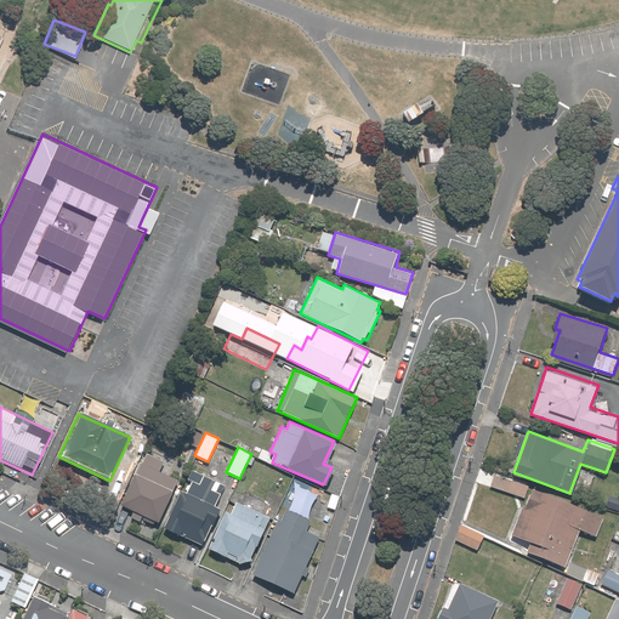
[(118,511),(142,522),(145,516),(154,520),(174,478),(159,472),(165,460),(143,450),(118,504),(121,505),(118,511)]
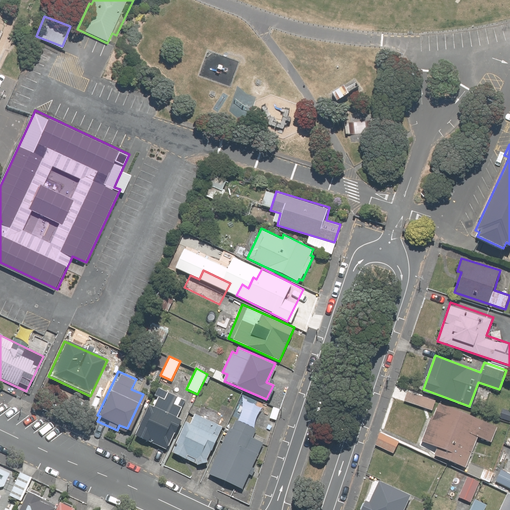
[(177,415),(182,406),(175,403),(179,395),(168,390),(165,397),(159,395),(154,406),(151,405),(136,437),(166,451),(182,417),(177,415)]
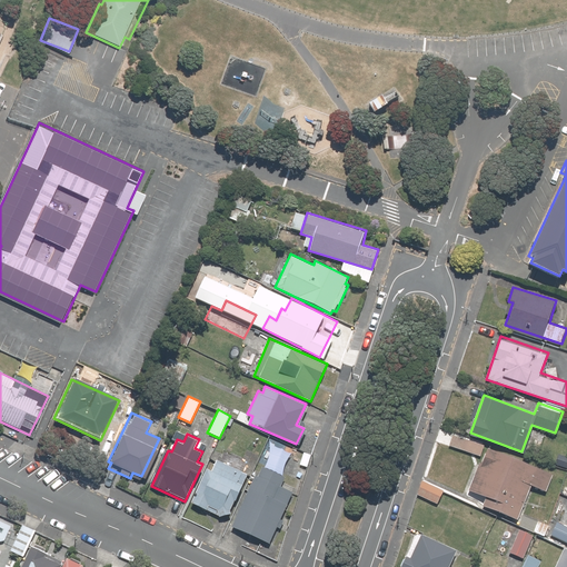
[(485,498),(481,507),(513,519),(513,521),(520,525),(531,495),(528,494),(530,487),(543,491),(550,470),(487,447),(480,463),(478,463),(467,491),(485,498)]
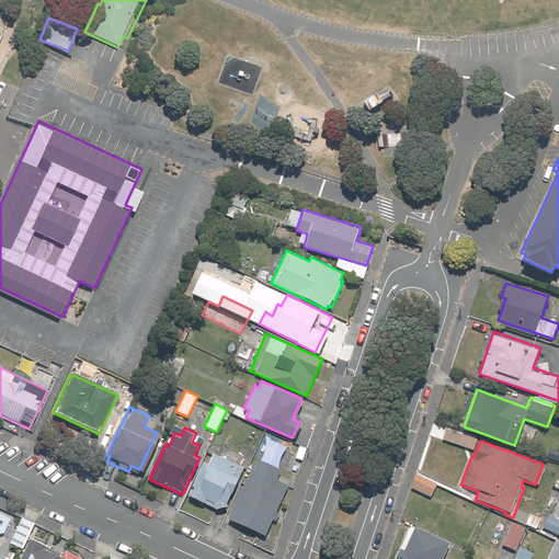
[(558,443),(551,441),(546,458),(558,461),(558,443)]
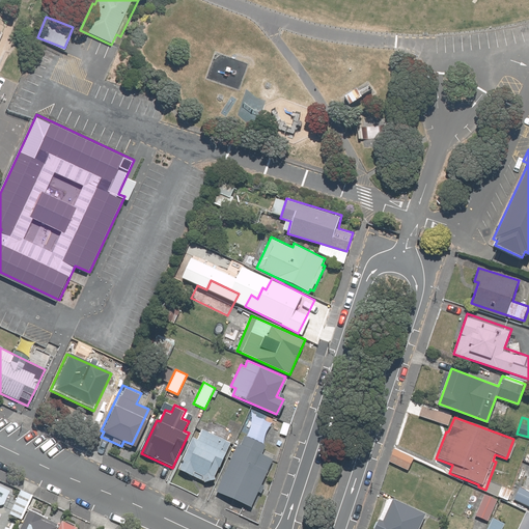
[(193,436),(177,468),(212,484),(232,442),(226,439),(231,428),(212,419),(206,427),(199,423),(197,427),(201,429),(197,438),(193,436)]
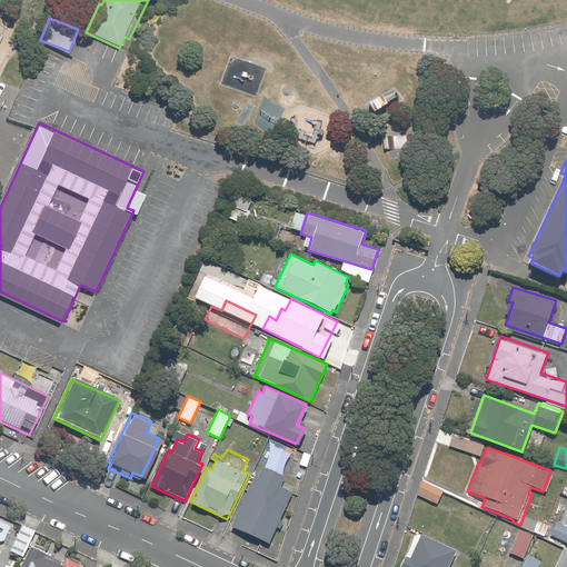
[(286,476),(262,465),(258,475),(255,474),(230,525),(267,541),(291,489),(281,485),(286,476)]
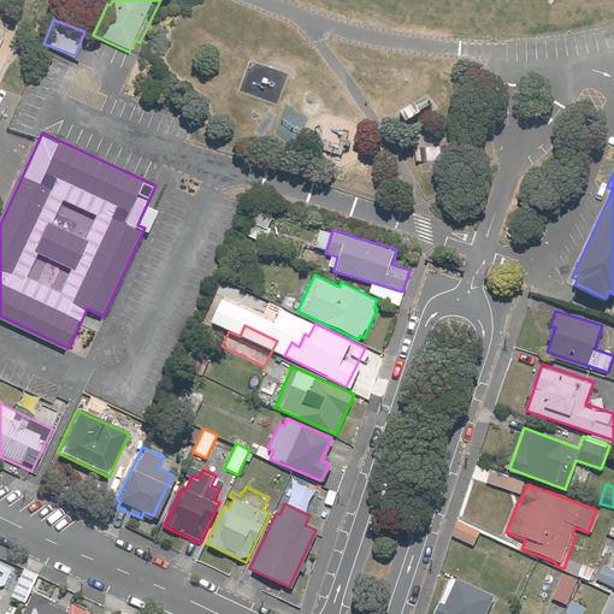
[(458,513),(448,533),(472,545),(482,525),(458,513)]
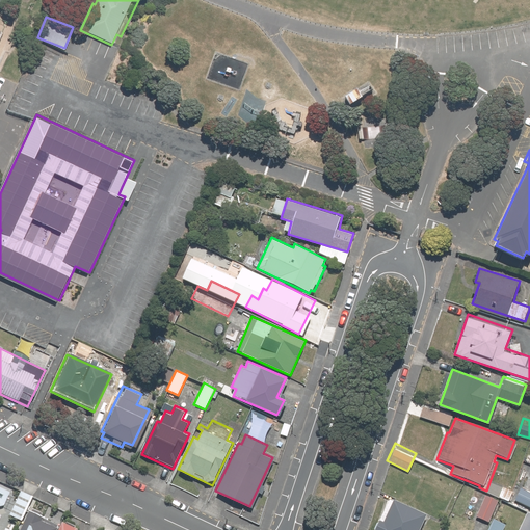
[(0,510),(10,487),(0,483),(0,510)]
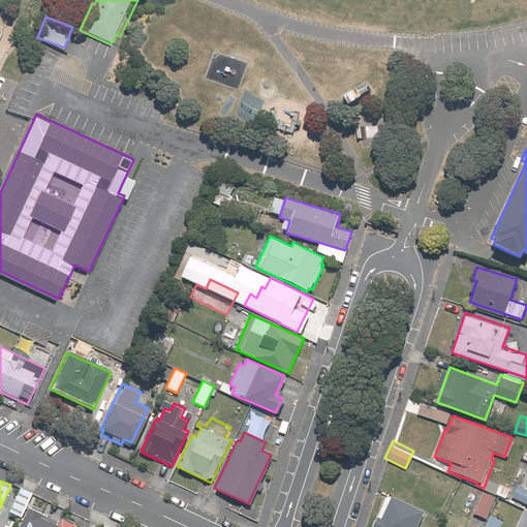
[(52,526),(56,521),(27,507),(34,492),(14,483),(12,489),(10,493),(13,494),(6,512),(22,519),(19,526),(52,526)]
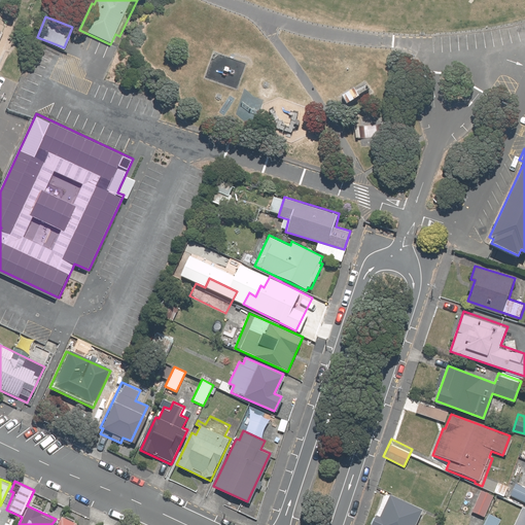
[(509,486),(497,481),(493,492),(504,497),(509,486)]
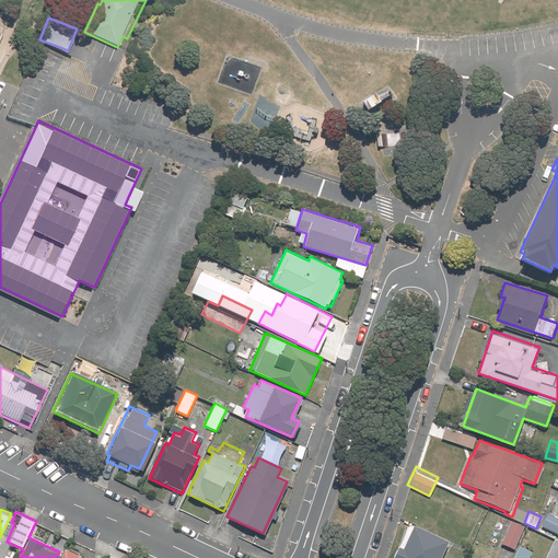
[(557,516),(548,512),(542,525),(557,533),(557,516)]
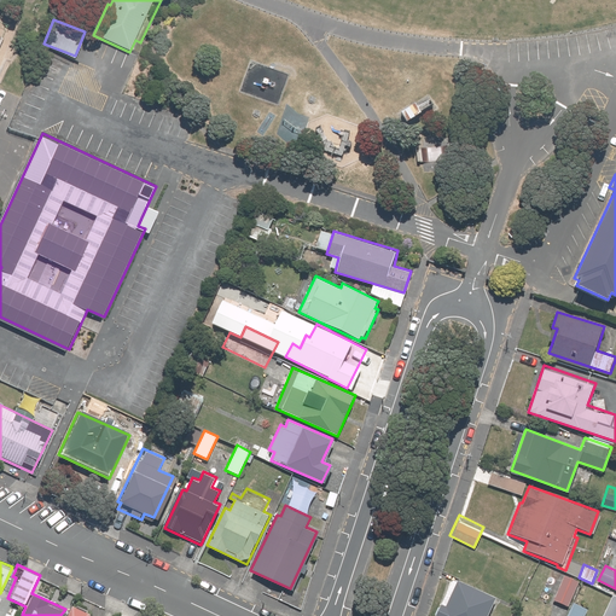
[(580,580),(565,573),(551,599),(565,606),(580,580)]
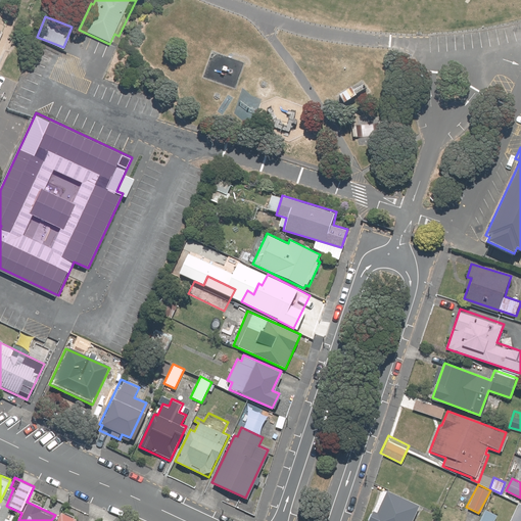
[(381,487),(366,520),(411,520),(419,505),(381,487)]
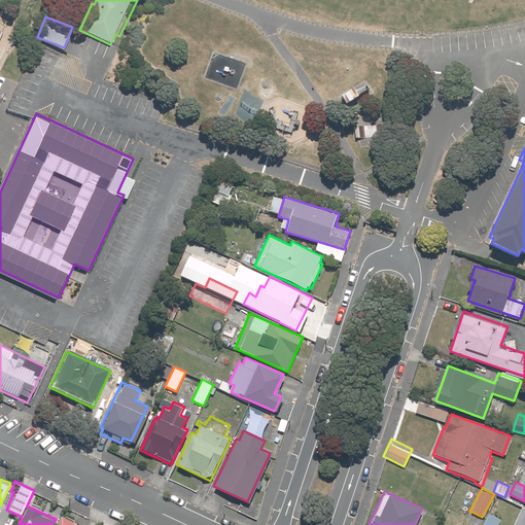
[(56,519),(51,524),(88,524),(92,517),(63,503),(56,519)]
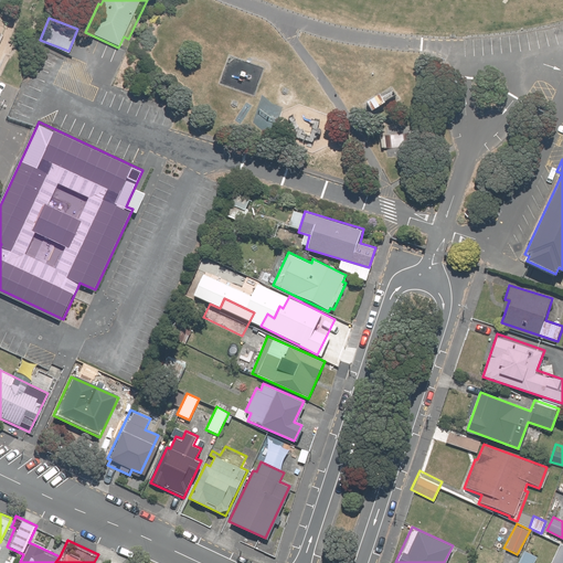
[(562,541),(561,541),(549,562),(562,562),(562,541)]
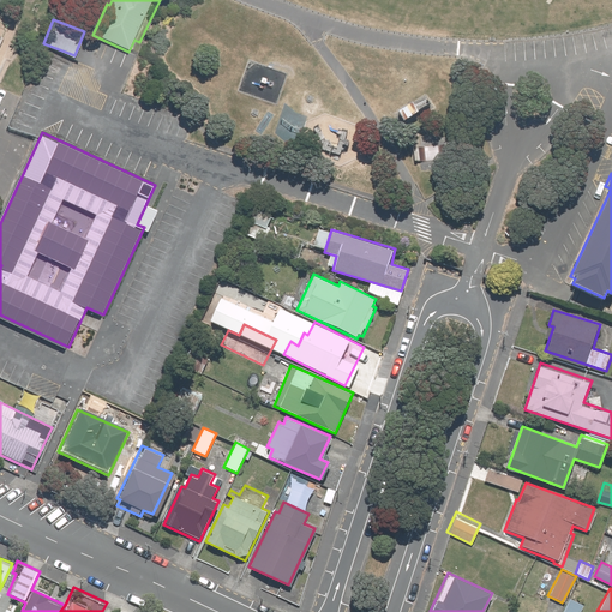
[(581,611),(585,605),(569,598),(562,611),(581,611)]
